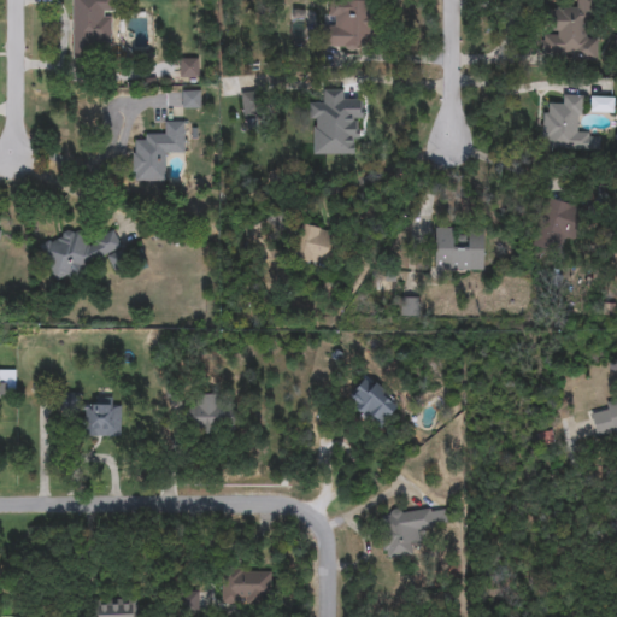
[(72,50),(72,0),(112,0),(112,50),(72,50)]
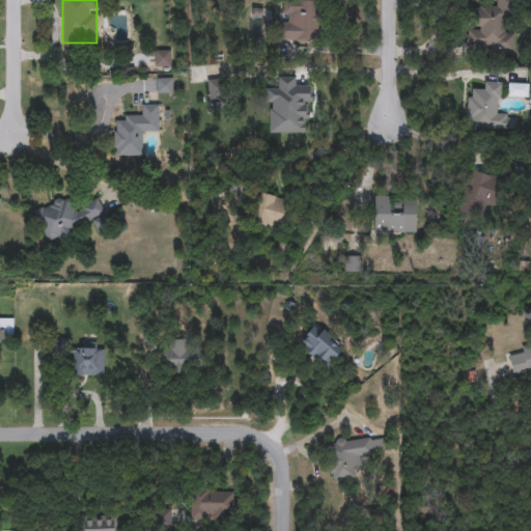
[(282,0),(319,1),(319,43),(281,43),(282,0)]
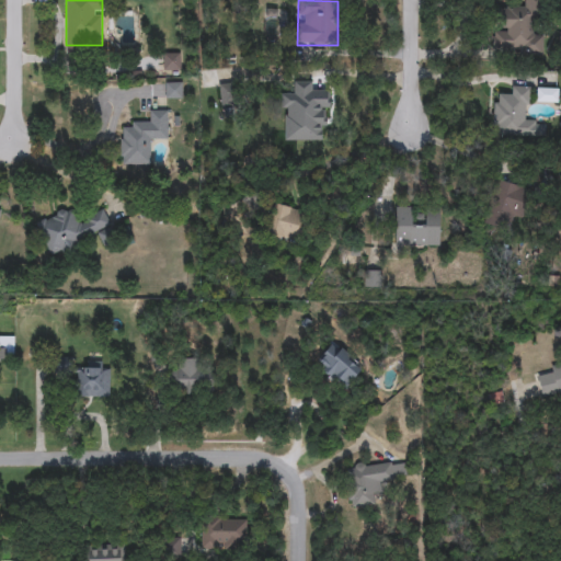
[(492,53),(493,30),(497,30),(499,7),(523,8),(523,0),(540,0),(540,19),(534,19),(533,32),(544,32),(542,55),(492,53)]
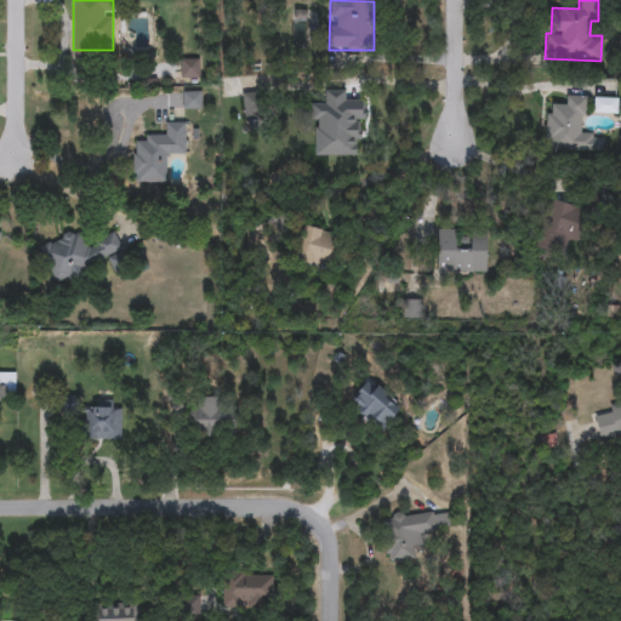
[(200,62),(200,81),(180,81),(180,62),(200,62)]
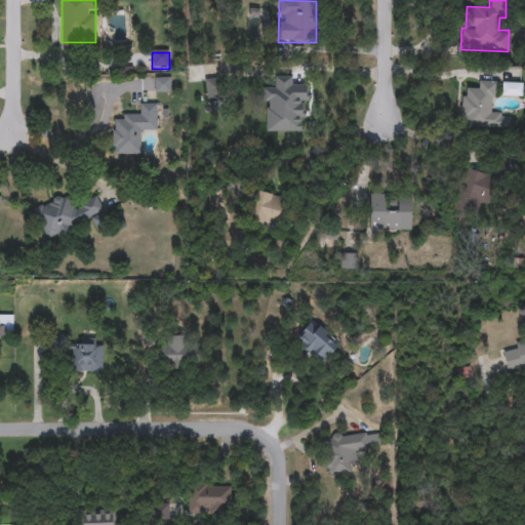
[(155,80),(169,80),(169,93),(155,93),(155,80)]
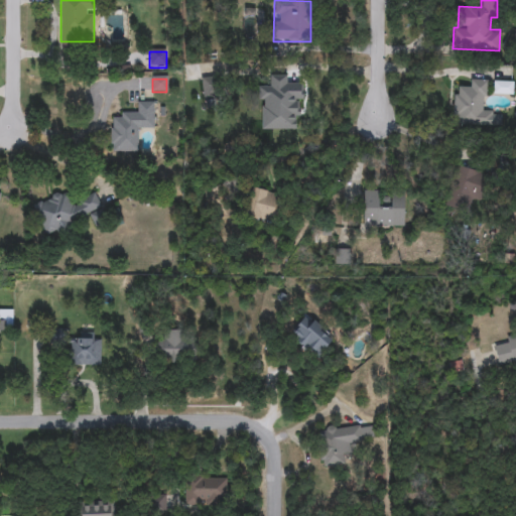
[(501,126),(454,126),(454,89),(469,89),(469,80),(487,80),(487,113),(501,113),(501,126)]
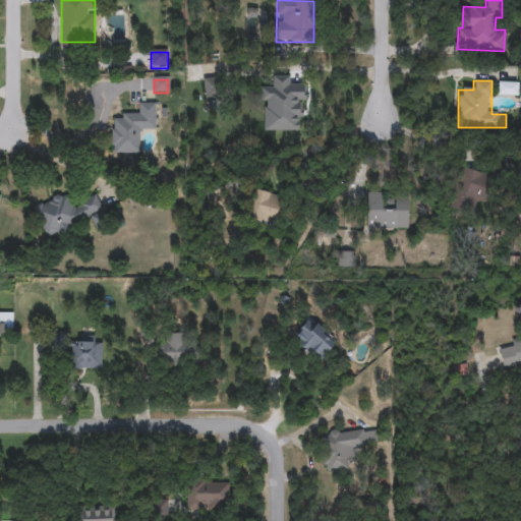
[(517,82),(517,95),(499,95),(499,82),(517,82)]
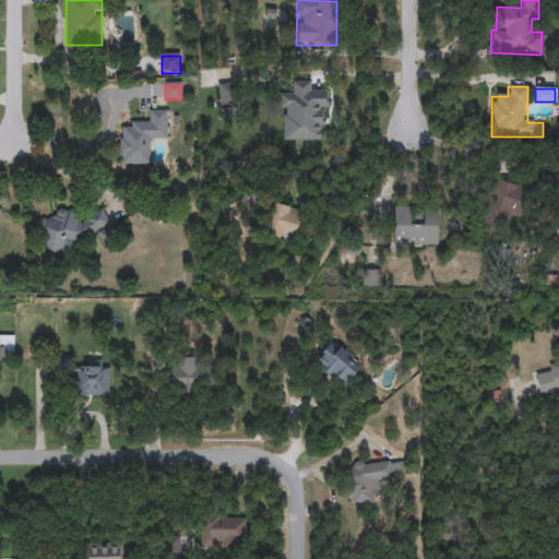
[(295,135),(295,91),(321,91),(321,135),(295,135)]
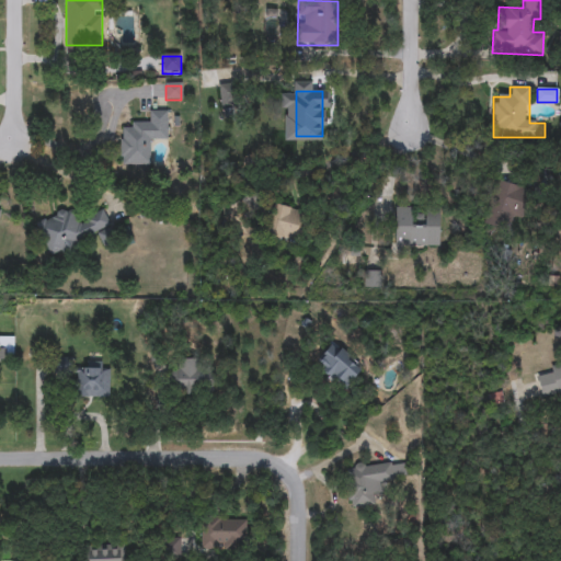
[(150,165),(121,165),(121,124),(148,124),(148,112),(168,113),(167,141),(151,141),(150,165)]
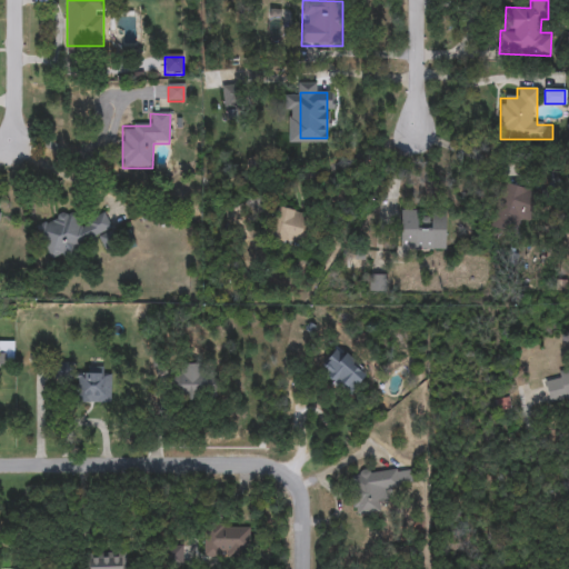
[(537,190),(525,233),(492,225),(505,181),(537,190)]
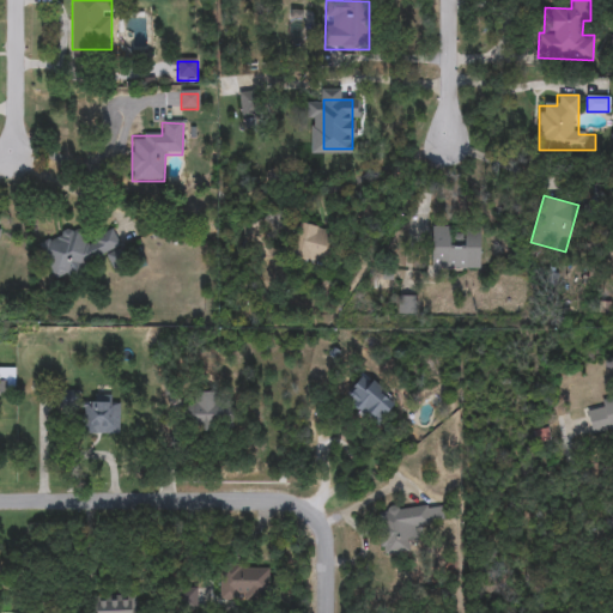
[(335,231),(325,267),(289,258),(299,222),(335,231)]
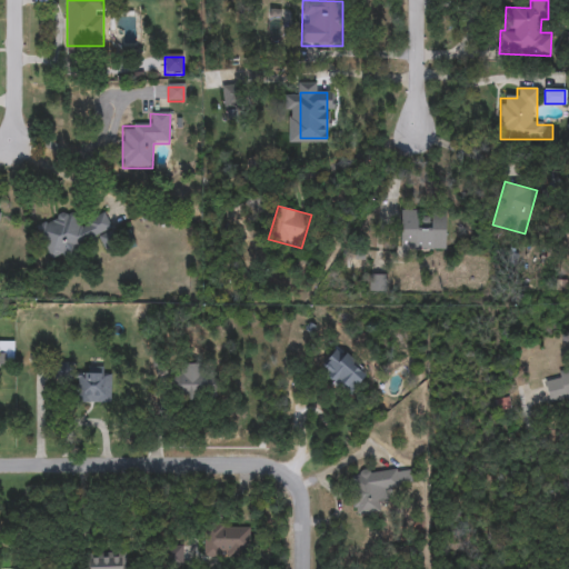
[(112,235),(49,257),(37,226),(73,212),(77,223),(106,213),(112,235)]
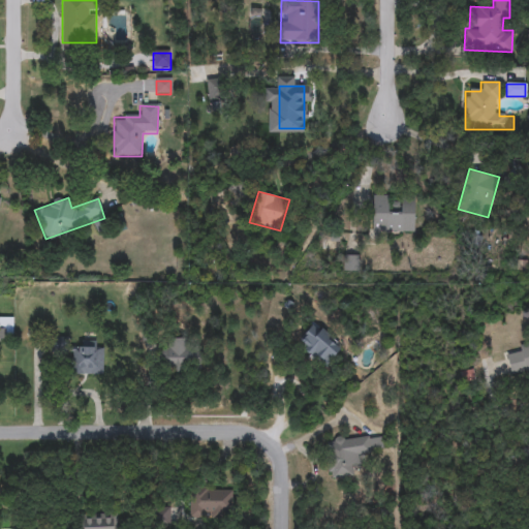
[(372,197),(414,197),(414,234),(372,234),(372,197)]
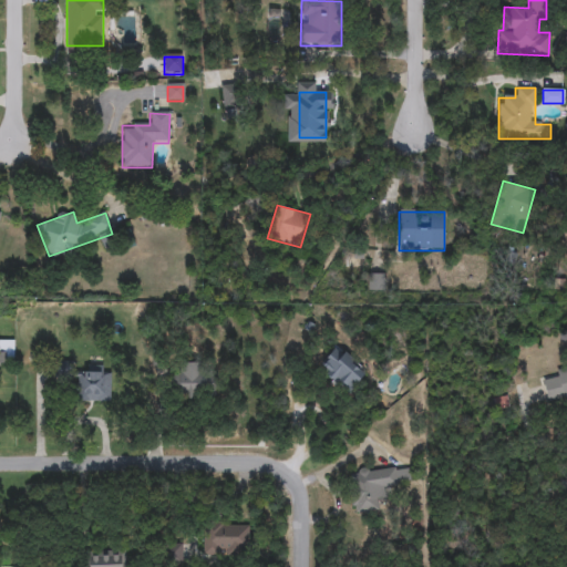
[(0,364),(0,340),(13,340),(13,364),(0,364)]
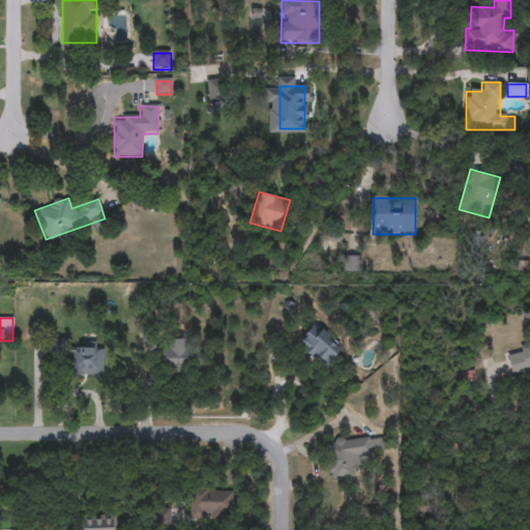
[(329,367),(297,348),(311,325),(344,345),(329,367)]
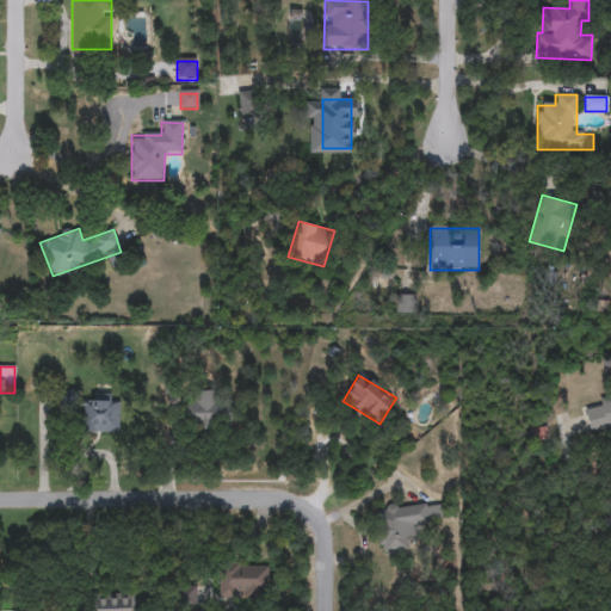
[(79,392),(79,401),(93,401),(93,396),(119,396),(119,432),(85,432),(84,411),(60,412),(59,392),(79,392)]
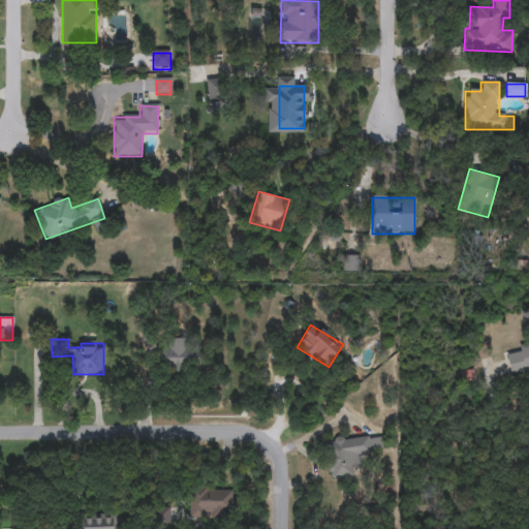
[(163,371),(162,343),(199,342),(200,370),(163,371)]
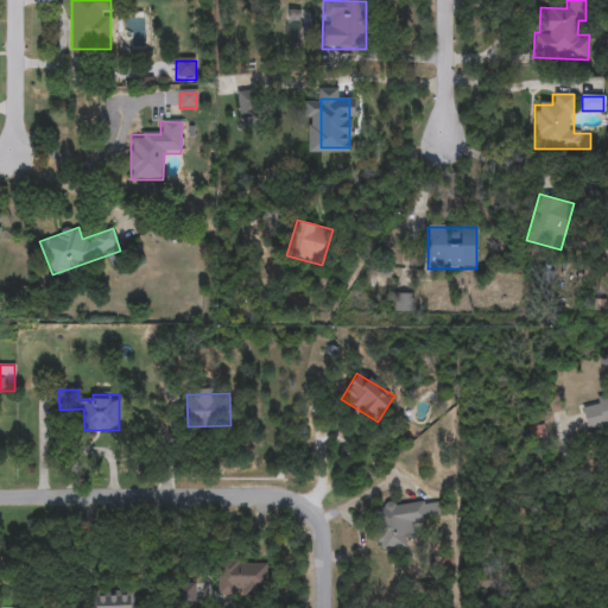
[(582,409),(596,405),(595,398),(607,394),(607,426),(588,432),(582,409)]
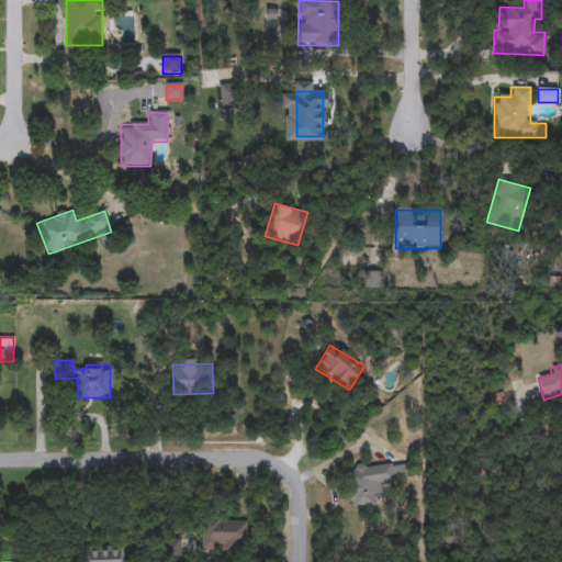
[(375,504),(355,510),(344,476),(402,458),(408,478),(371,489),(375,504)]
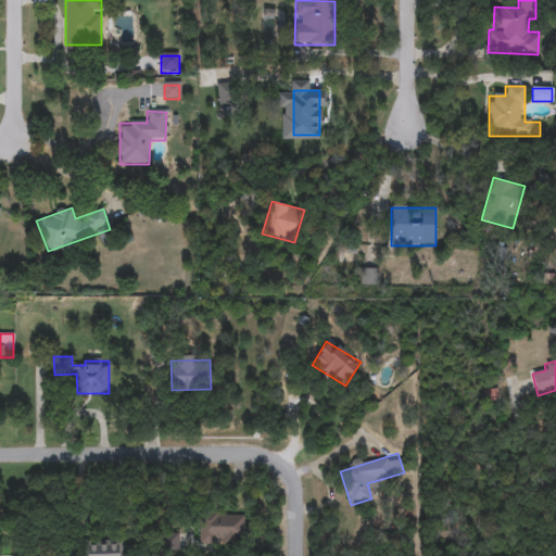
[(241,515),(241,542),(201,542),(201,515),(241,515)]
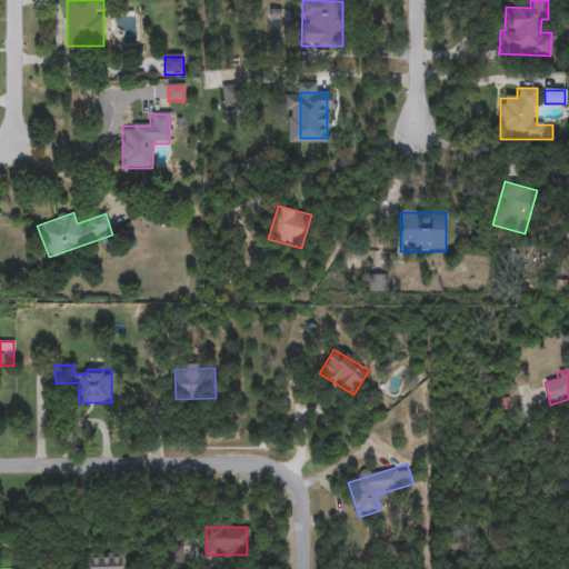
[(89,568),(89,555),(123,555),(123,568),(89,568)]
